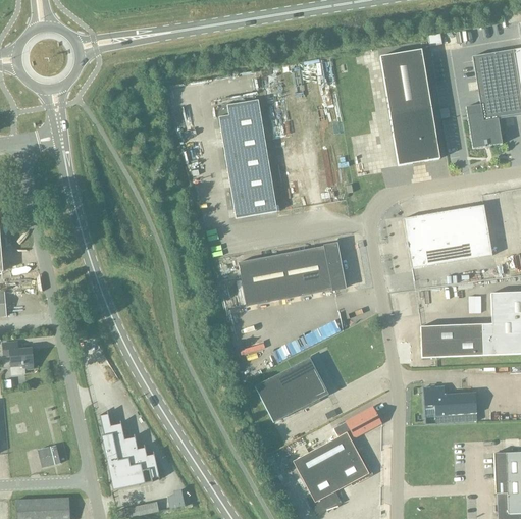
[(520,47),(473,55),(481,103),(467,106),(473,147),(503,142),(499,118),(520,113),(520,22),(519,22),(520,31),(520,47)]
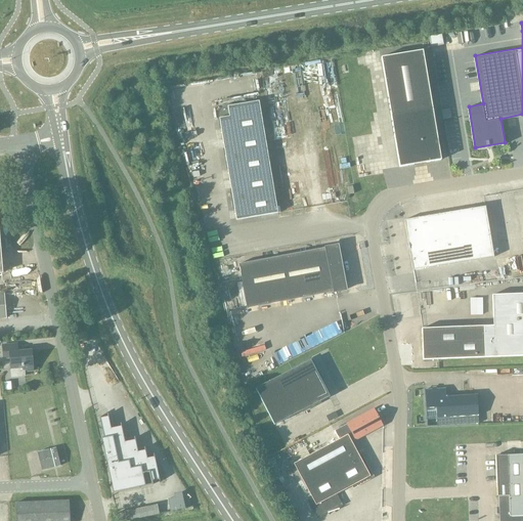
[(491,37),(492,25),(481,24),(481,36),(491,37)]
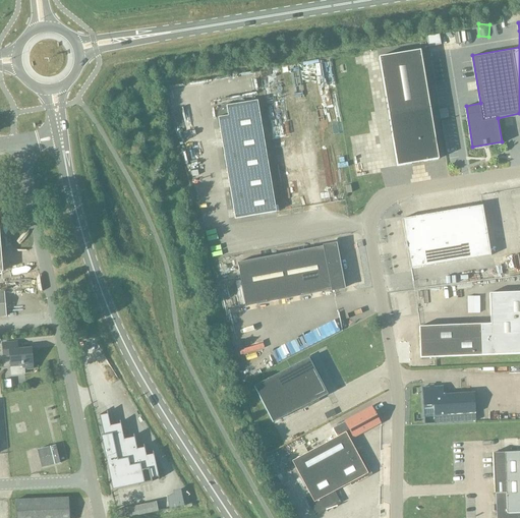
[(442,42),(459,40),(457,27),(446,30),(448,40),(440,42),(440,40),(431,41),(432,49),(442,47),(442,42)]
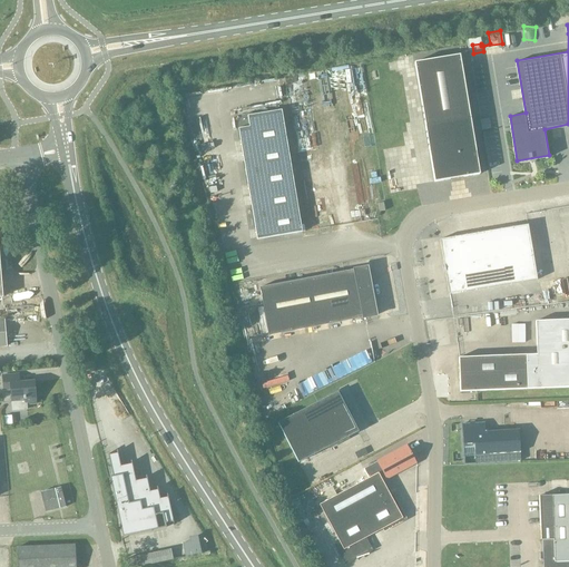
[(466,33),(467,44),(480,42),(479,32),(466,33)]
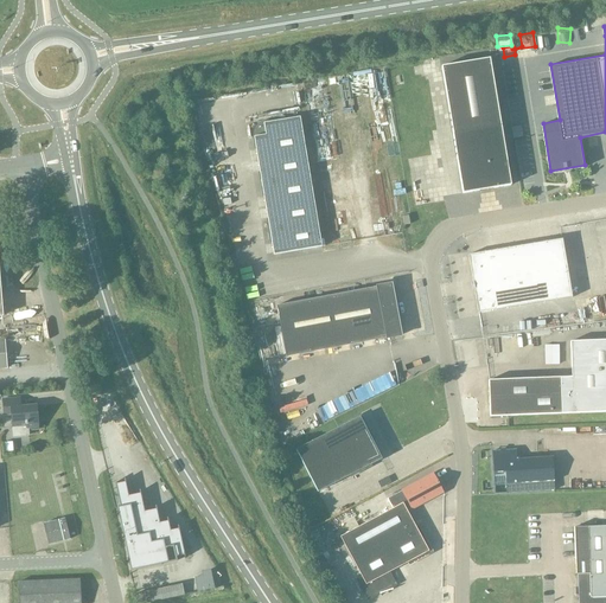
[(512,183),(491,56),(444,64),(464,191),(512,183)]
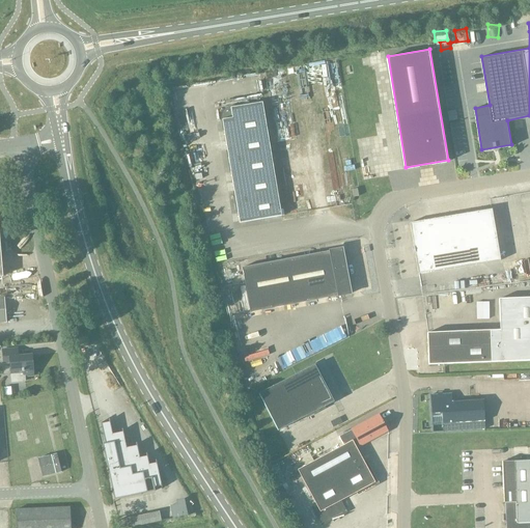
[(225,126),(225,130),(268,122),(263,100),(240,104),(240,103),(231,104),(229,105),(227,106),(226,107),(225,107),(224,109),(224,110),(223,111),(223,112),(222,112),(222,113),(222,114),(222,115),(222,117),(224,126),(225,126)]
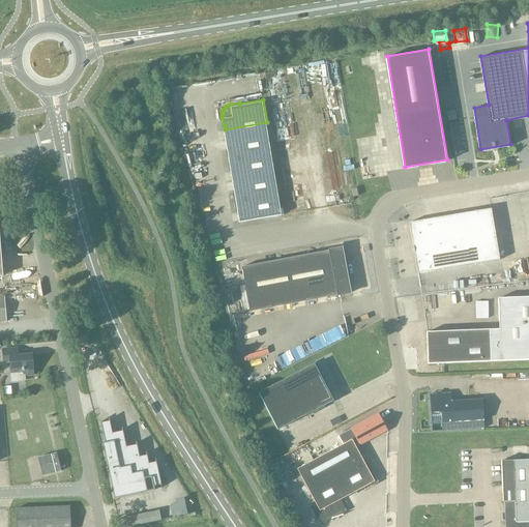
[(446,117),(456,115),(454,105),(445,106),(446,117)]
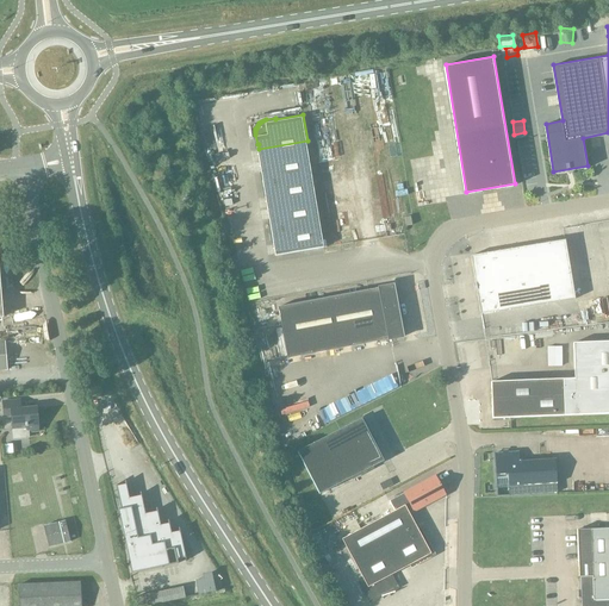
[(238,126),(240,139),(248,138),(247,125),(238,126)]
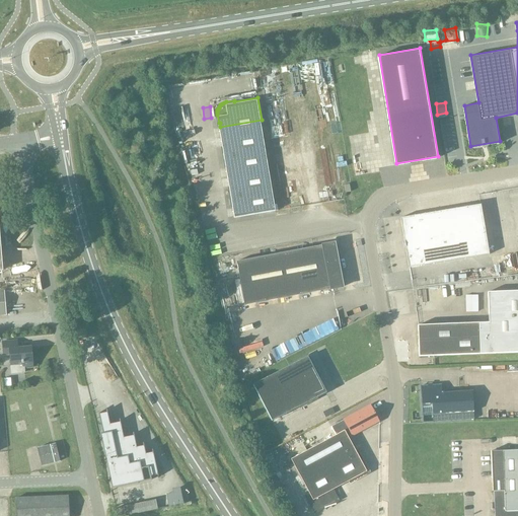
[(223,148),(223,149),(266,142),(262,120),(220,127),(224,147),(223,148)]
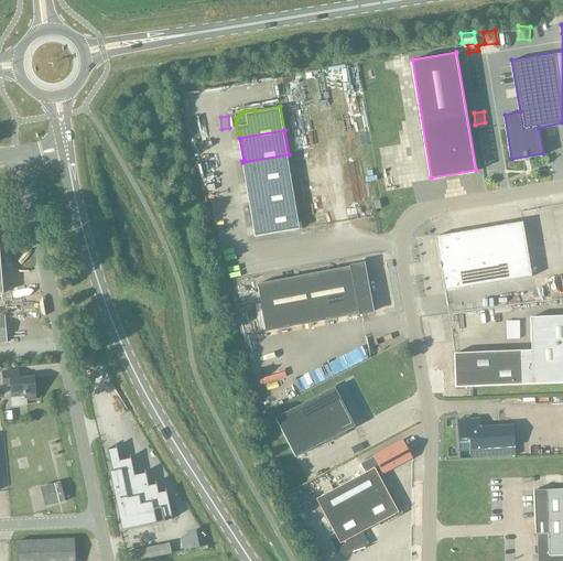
[(192,132),(193,147),(210,147),(210,132),(192,132)]
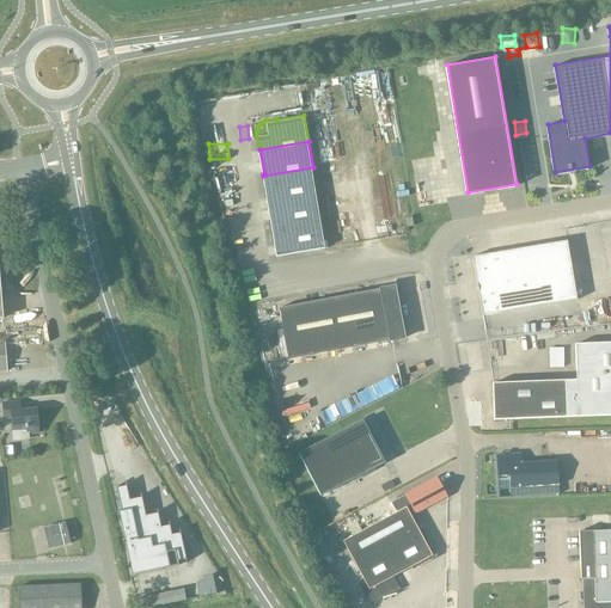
[(226,163),(215,166),(218,177),(228,174),(226,163)]
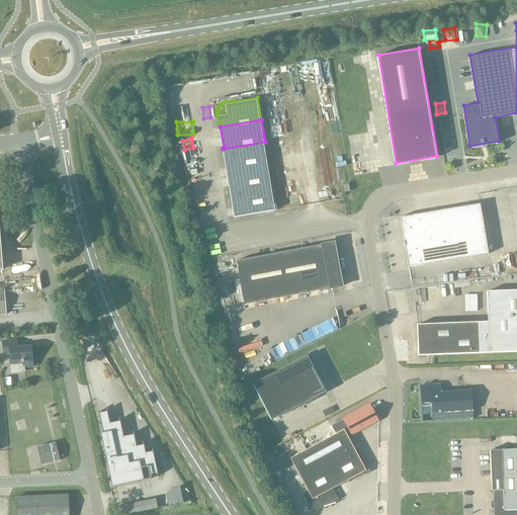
[(223,149),(225,162),(226,162),(228,171),(268,164),(265,142),(223,149)]
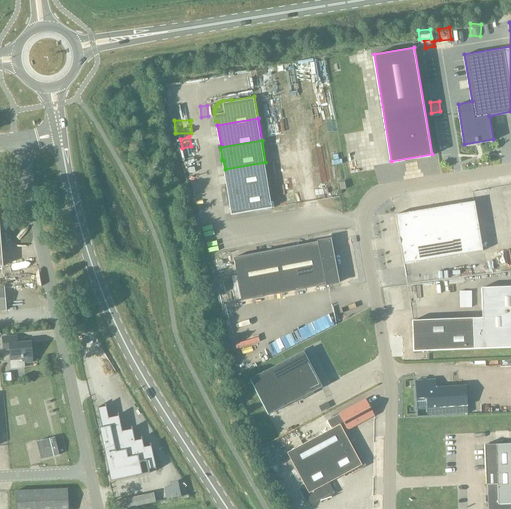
[(225,169),(227,185),(226,185),(227,191),(269,184),(265,162),(225,169)]
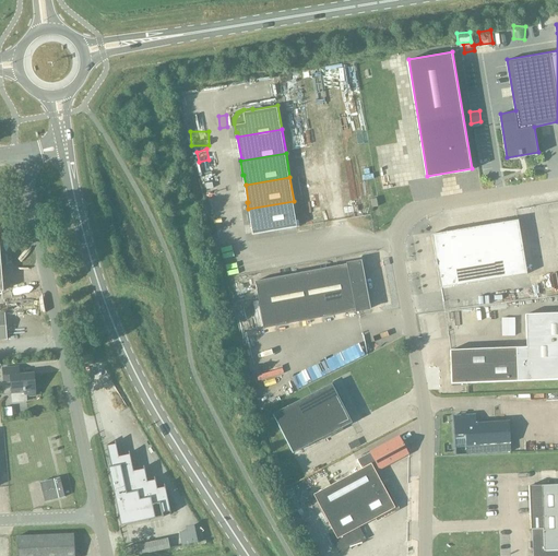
[(253,232),(297,225),(294,201),(248,209),(250,219),(251,219),(253,232)]
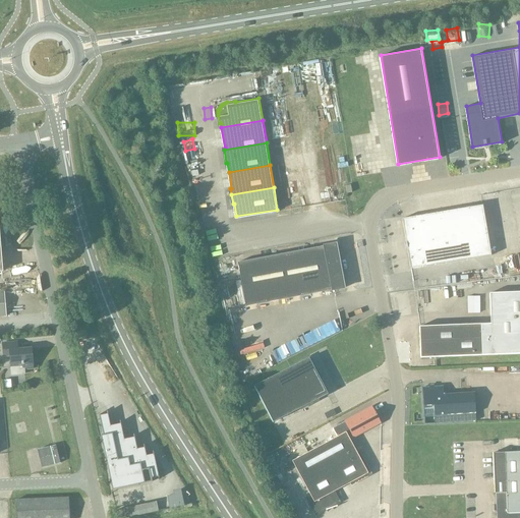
[(511,195),(519,193),(519,187),(510,189),(511,195)]
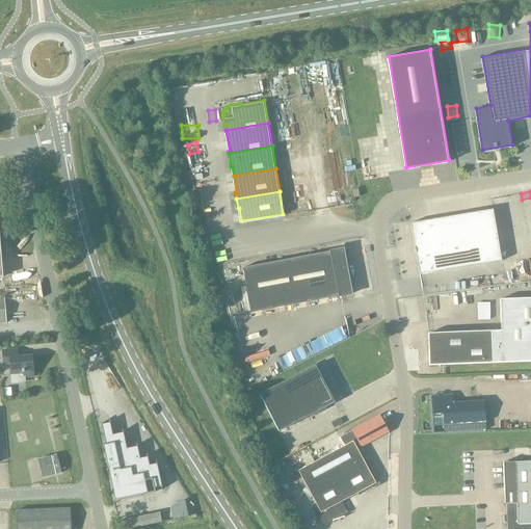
[(494,208),(412,221),(420,272),(502,259),(494,208)]
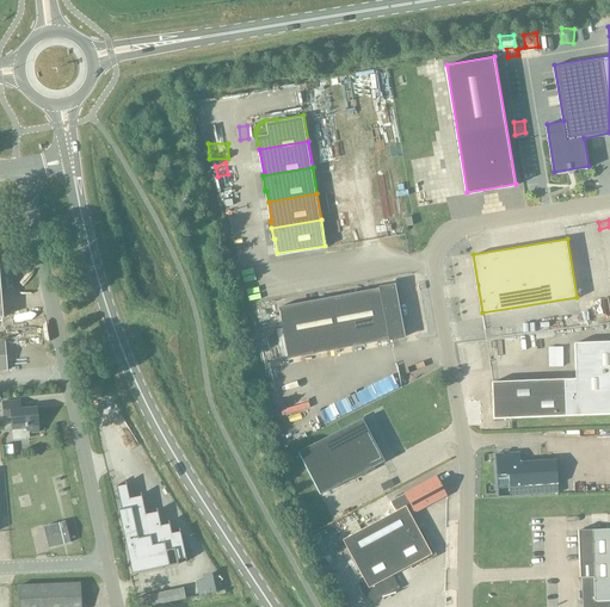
[(279,304),(289,357),(405,335),(395,283),(279,304)]
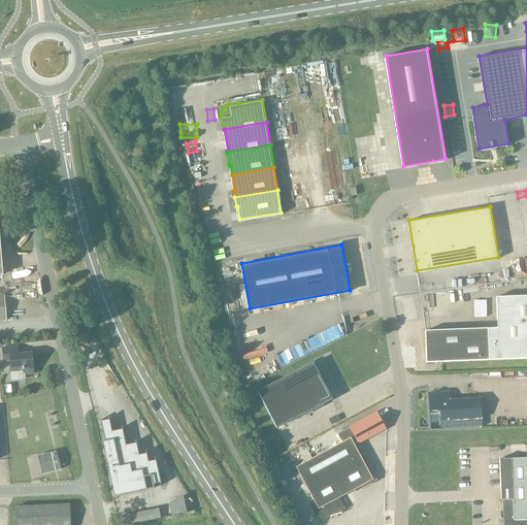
[(427,360),(489,358),(526,356),(526,293),(497,295),(498,326),(426,329),(427,360)]
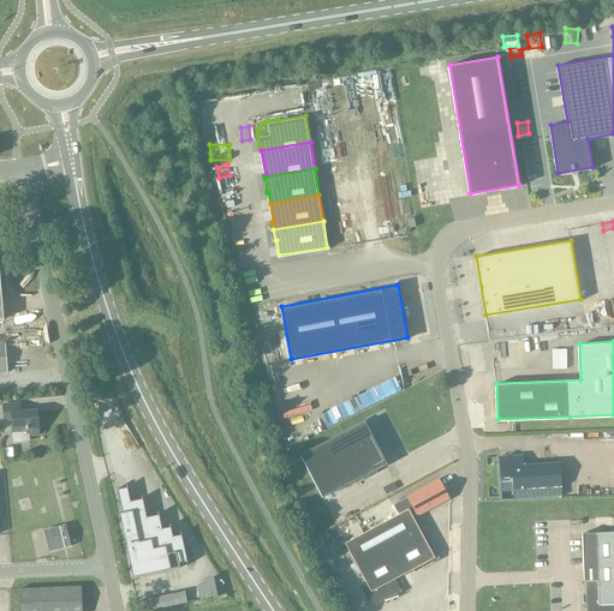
[(13,417),(15,439),(29,438),(29,432),(40,432),(39,408),(22,409),(22,400),(4,401),(5,417),(13,417)]
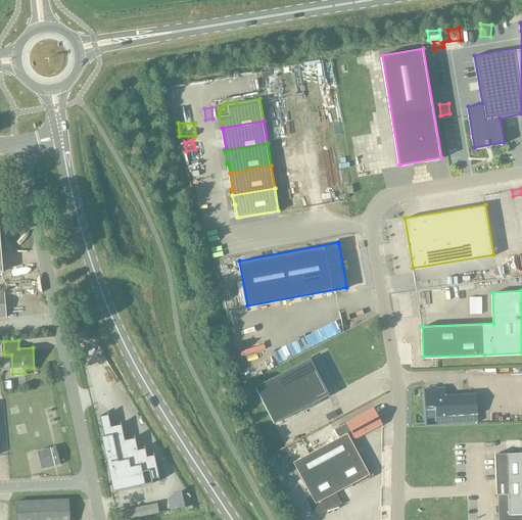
[(311,357),(255,385),(275,422),(330,393),(311,357)]
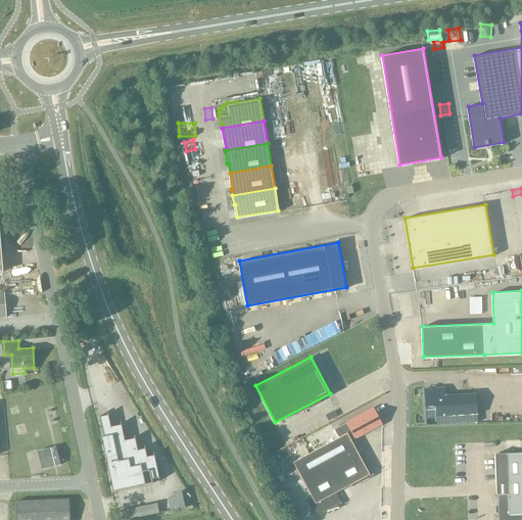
[(9,375),(2,375),(2,385),(10,384),(9,375)]
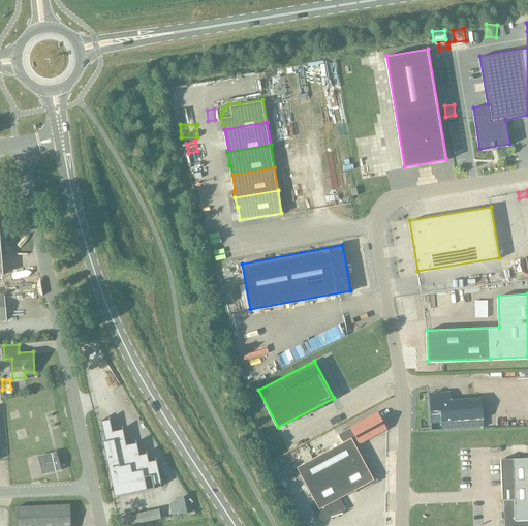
[(432,429),(484,425),(482,396),(451,398),(449,390),(429,392),(432,429)]
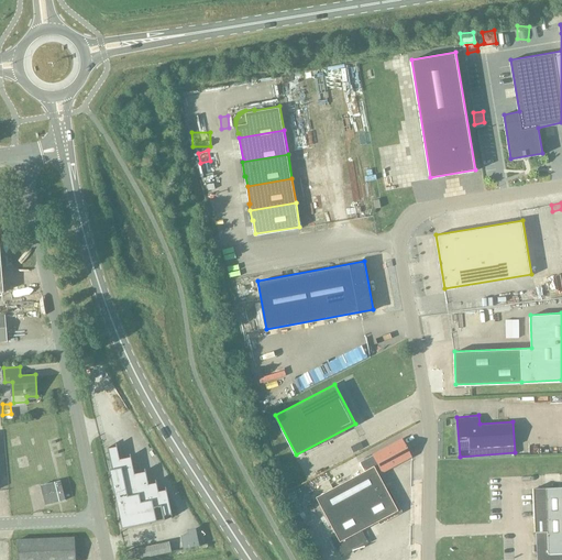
[(403,438),(360,461),(365,470),(375,464),(378,472),(411,454),(403,438)]
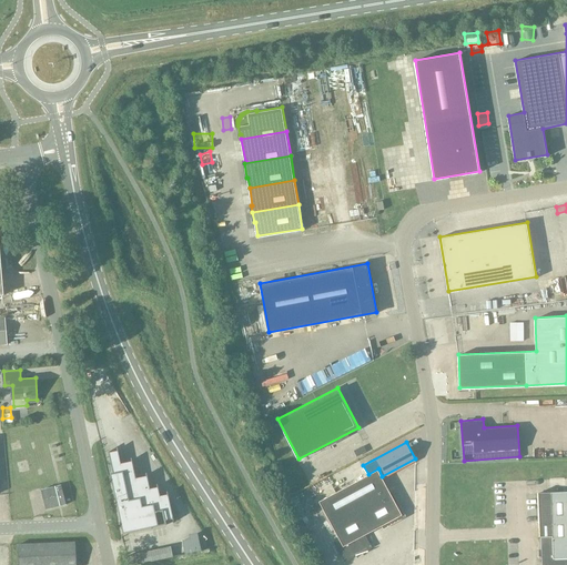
[(132,458),(121,461),(119,447),(109,450),(113,472),(111,473),(123,532),(166,523),(166,522),(165,518),(174,516),(169,492),(160,493),(159,484),(150,486),(148,473),(137,475),(132,458)]
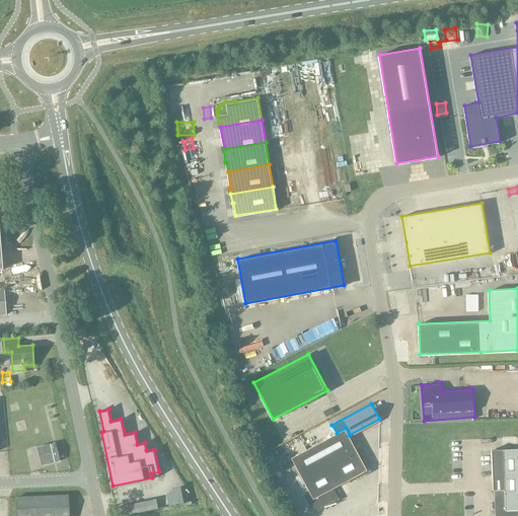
[(337,433),(292,457),(310,491),(307,492),(316,509),(338,498),(333,489),(368,469),(349,435),(346,428),(337,433)]
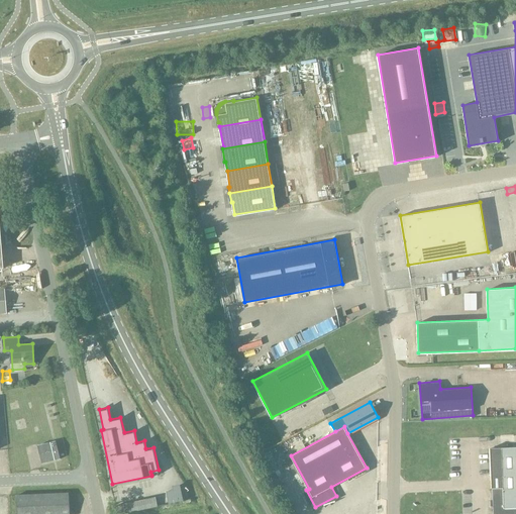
[(60,456),(56,439),(38,443),(42,460),(60,456)]
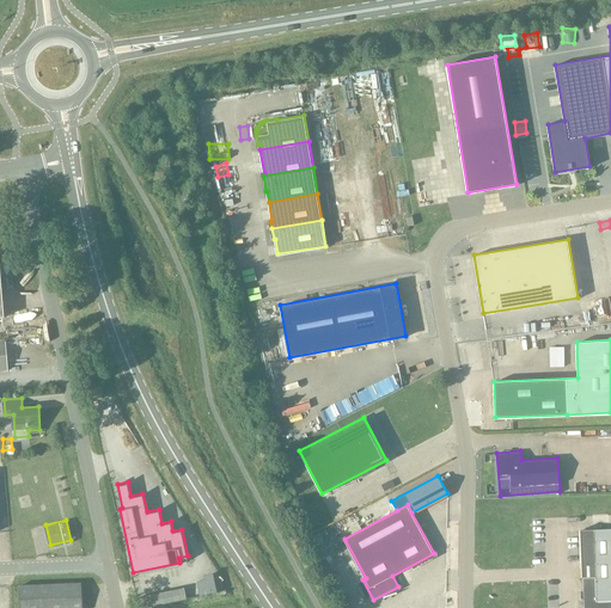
[(313,533),(322,548),(333,542),(325,527),(313,533)]
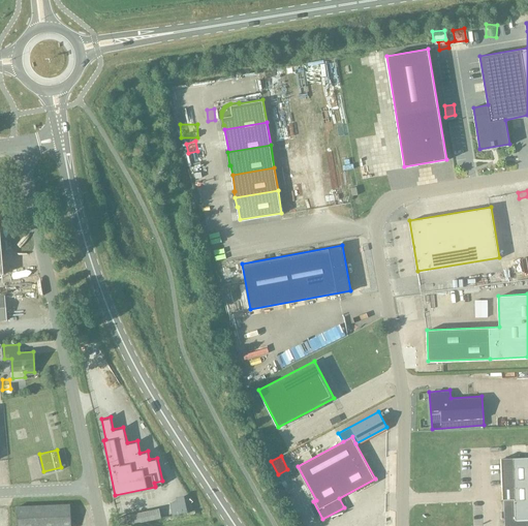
[(527,456),(501,458),(502,498),(504,498),(504,525),(527,525),(527,456)]
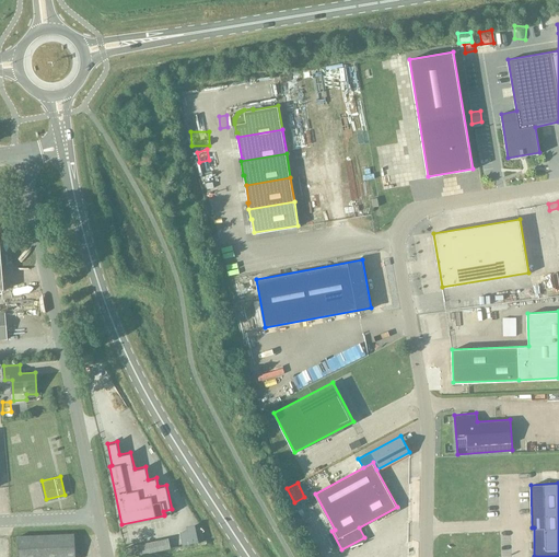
[(74,556),(74,532),(18,534),(19,556),(74,556)]
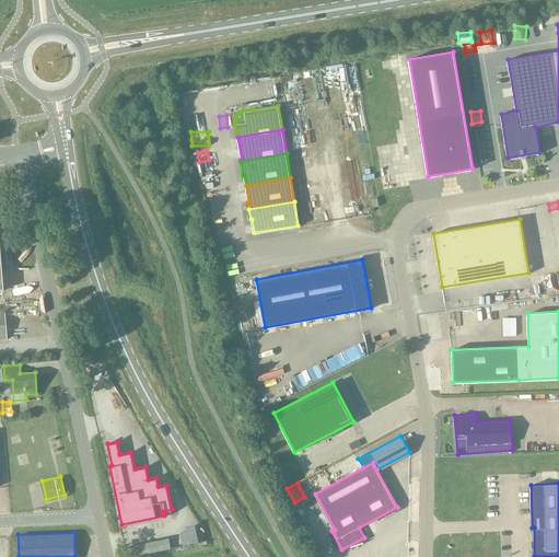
[(130,554),(169,548),(166,534),(128,540),(130,554)]
